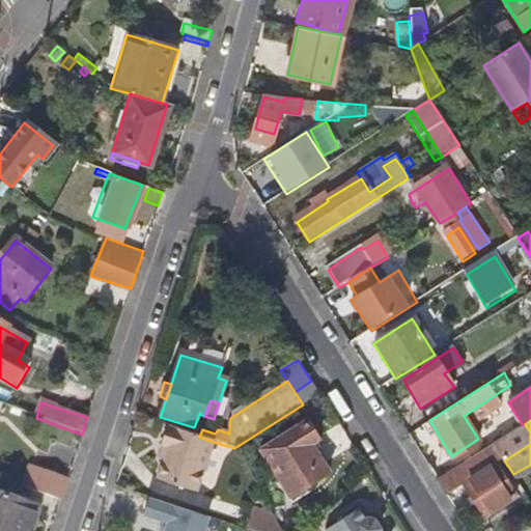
[(322,439),(308,421),(263,450),(295,498),(331,472),(313,444),(322,439)]
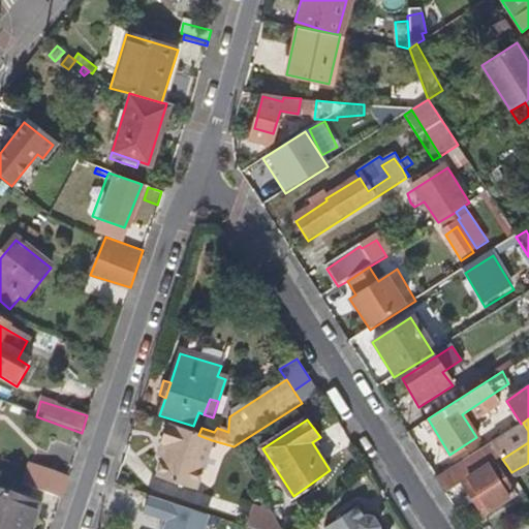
[(198,435),(166,426),(159,445),(164,447),(160,460),(154,478),(194,492),(212,440),(198,435)]
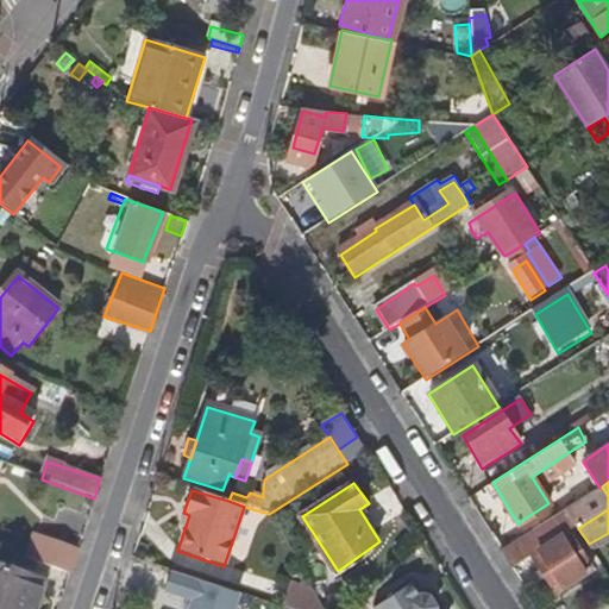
[(569,533),(578,528),(566,509),(501,551),(513,569),(533,556),(557,594),(594,570),(569,533)]
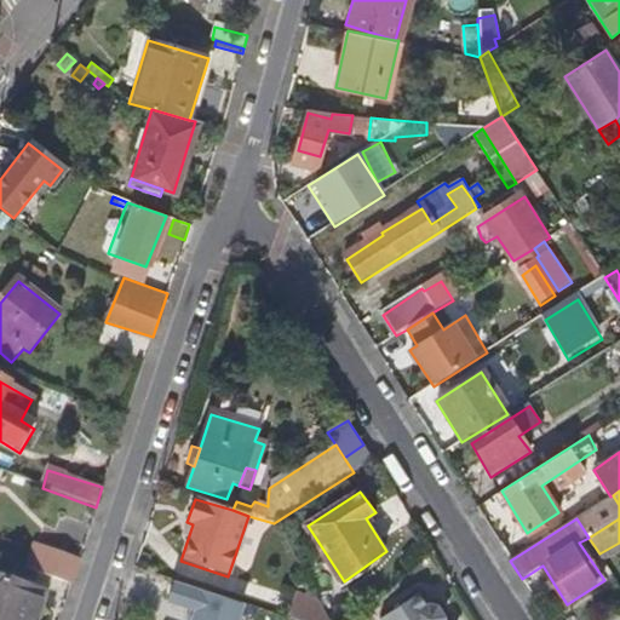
[(193,524),(187,522),(183,538),(188,539),(193,524)]
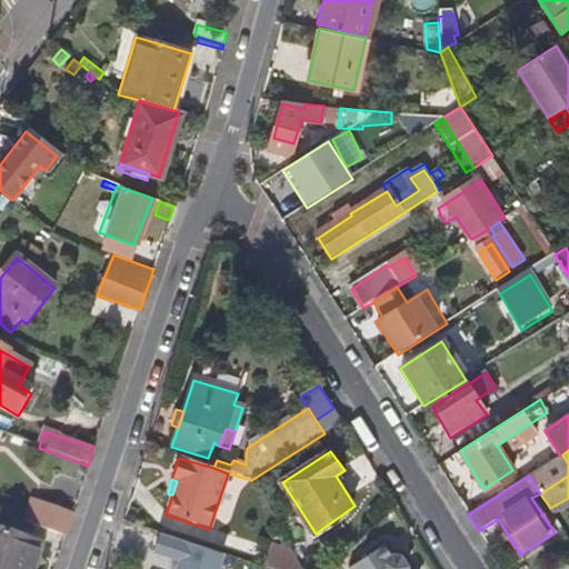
[(568,498),(550,508),(556,518),(568,510),(568,498)]
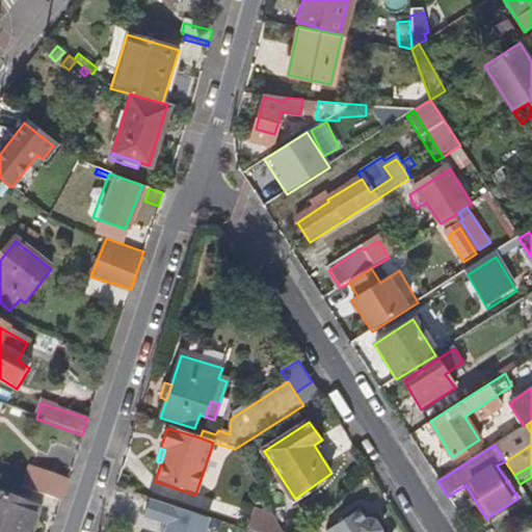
[(24,488),(60,501),(67,483),(30,471),(24,488)]
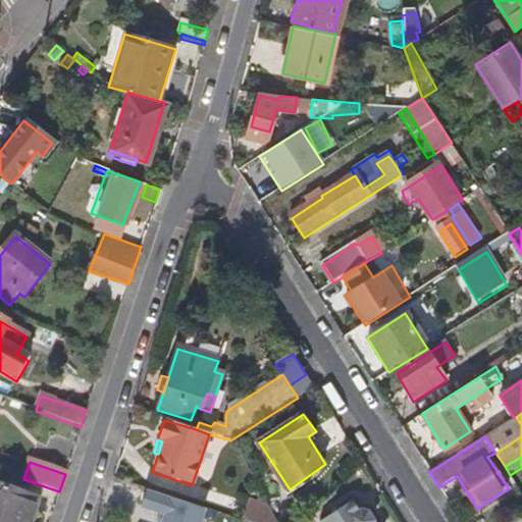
[(0,521),(28,521),(35,500),(0,486),(0,521)]
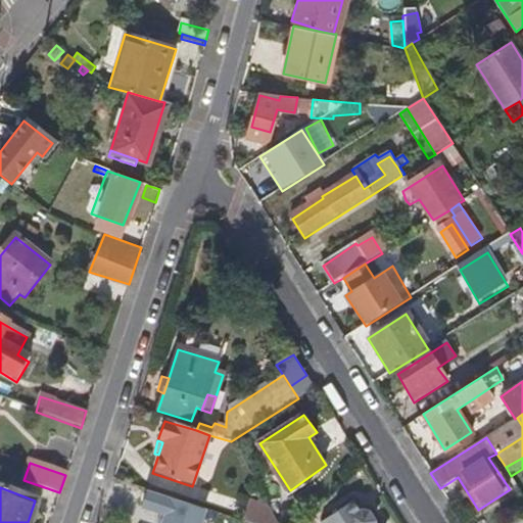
[(247,502),(241,521),(246,522),(277,522),(269,508),(247,502)]
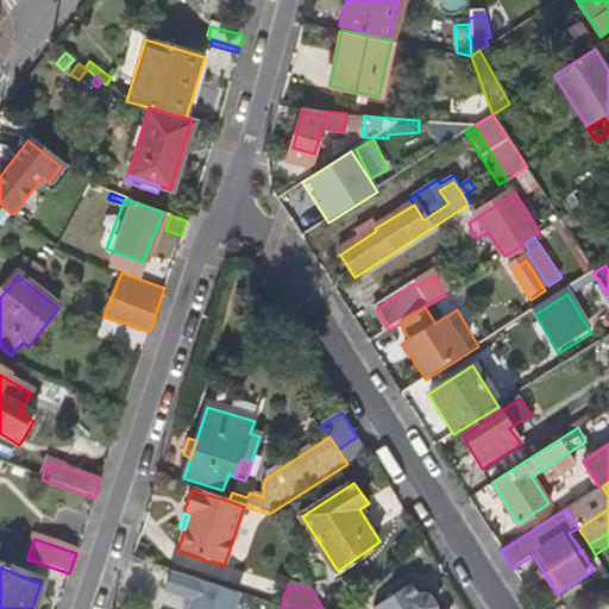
[(434,608),(435,607),(427,596),(420,594),(418,596),(408,584),(370,608),(434,608)]
